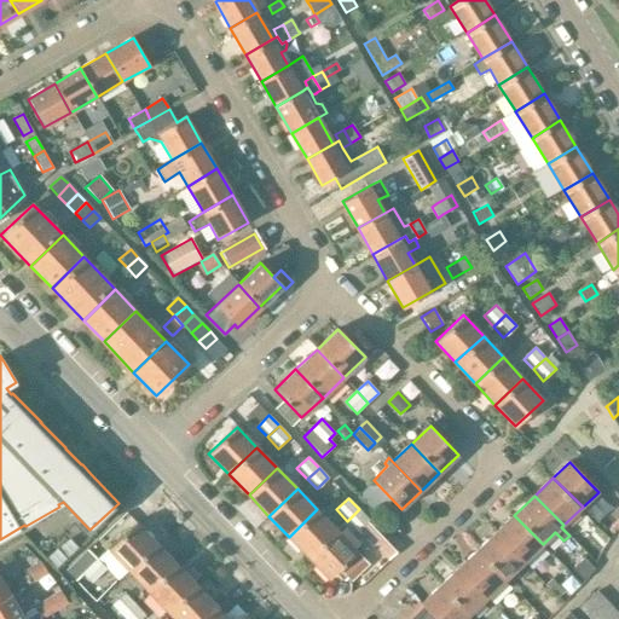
[(289,537),(310,557),(337,531),(317,509),(289,537)]
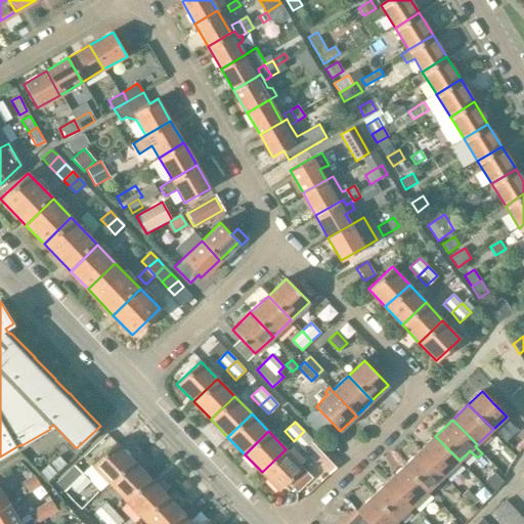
[(304,431),(294,441),(303,450),(305,448),(310,443),(313,441),(304,431)]
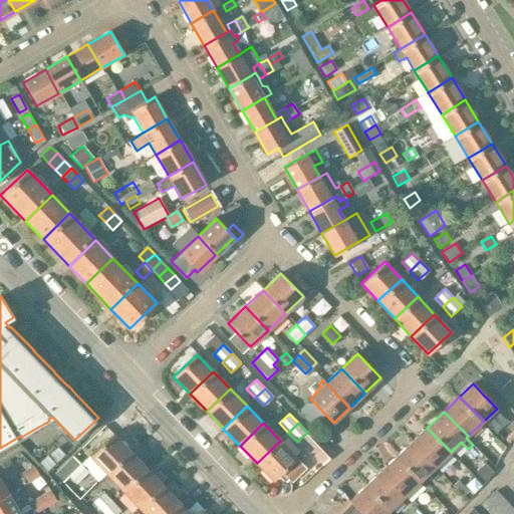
[(427,428),(413,442),(436,466),(451,452),(427,428)]
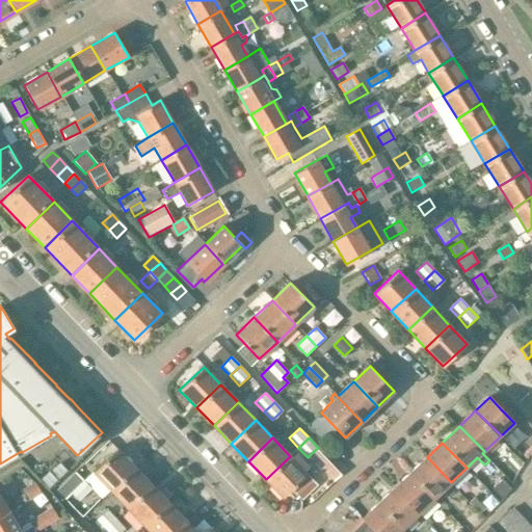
[(94,473),(111,491),(135,469),(117,450),(104,461),(94,473)]
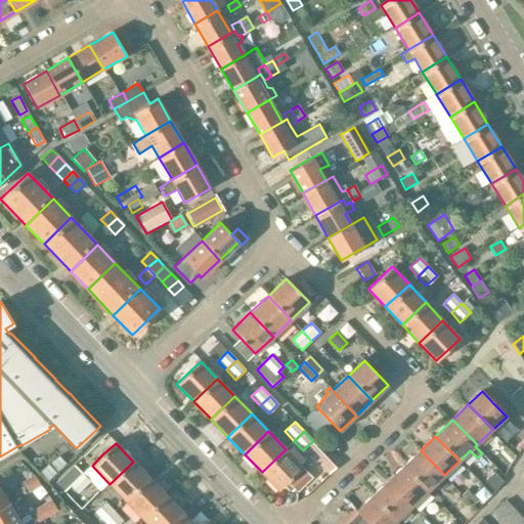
[(333,466),(310,443),(305,448),(326,472),(333,466)]
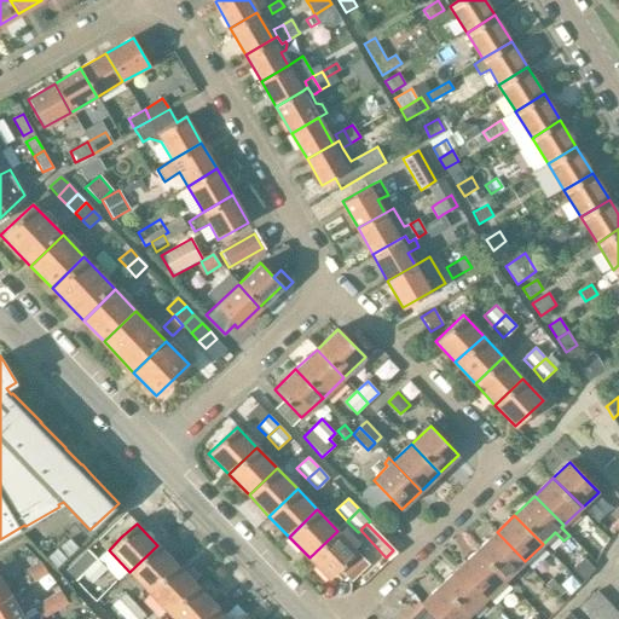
[(337,531),(310,557),(329,579),(358,551),(337,531)]
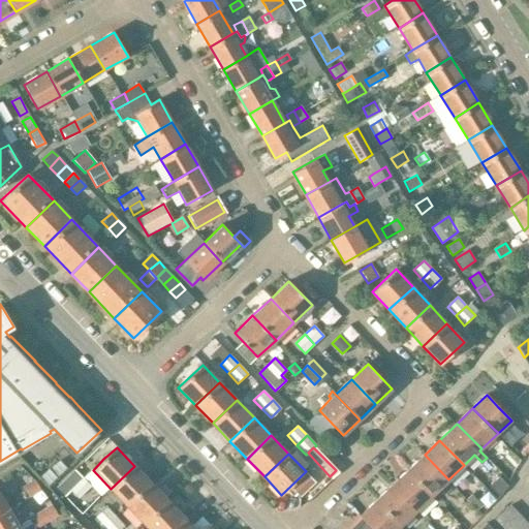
[(425,455),(409,469),(433,495),(448,479),(425,455)]
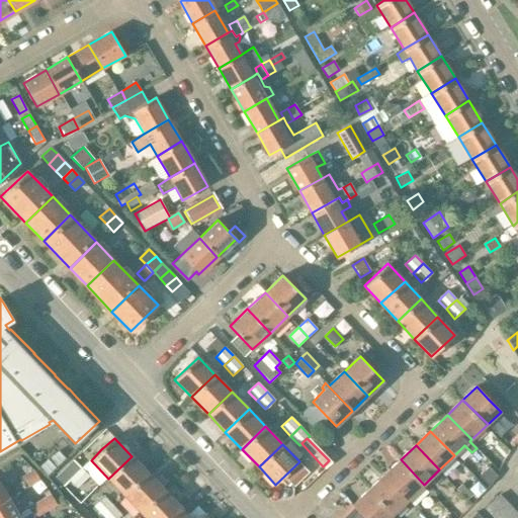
[(108,479),(125,497),(150,475),(132,456),(108,479)]
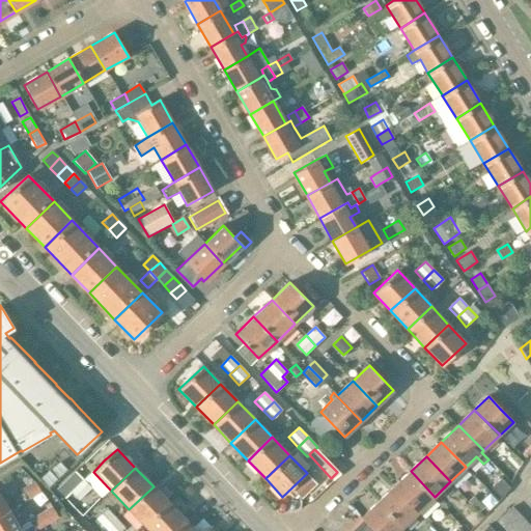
[(411,471),(395,485),(420,510),(435,497),(411,471)]
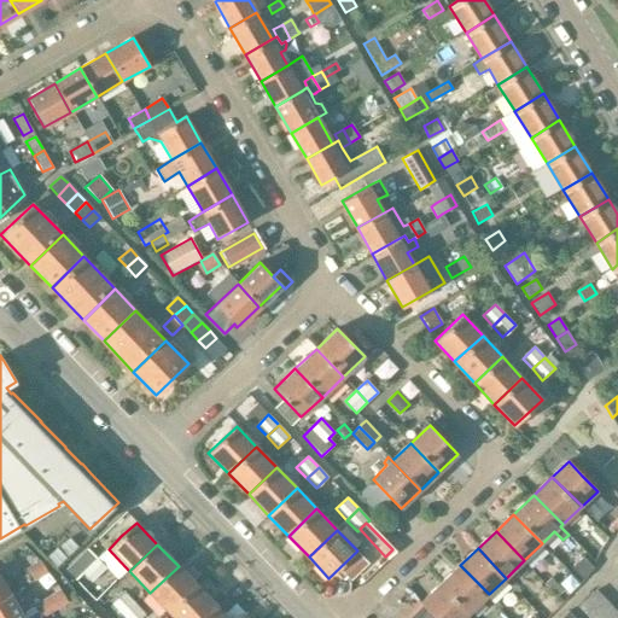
[(357,552),(342,567),(351,578),(368,561),(357,552)]
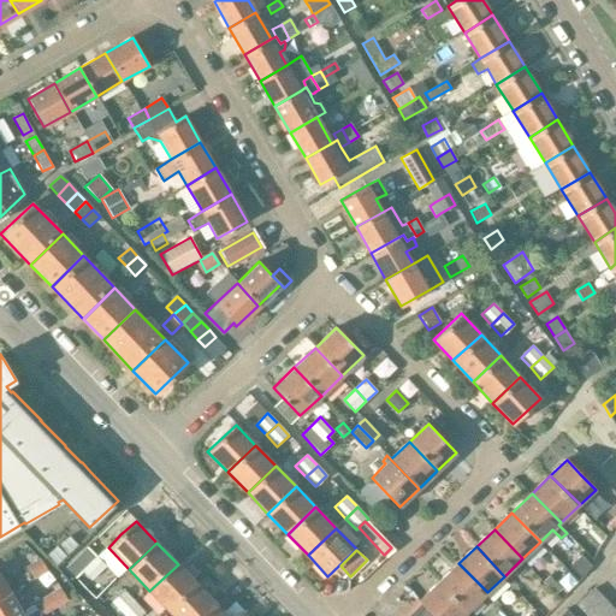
[(587,567),(579,556),(568,564),(578,575),(587,567)]
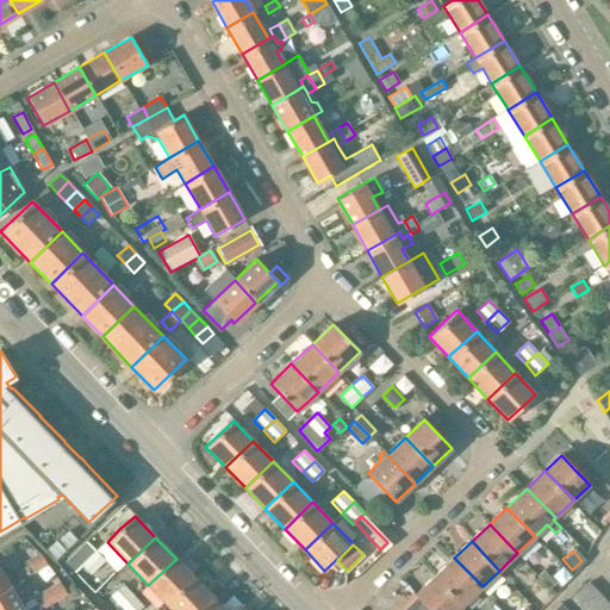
[(26,560),(33,573),(47,565),(39,552),(26,560)]
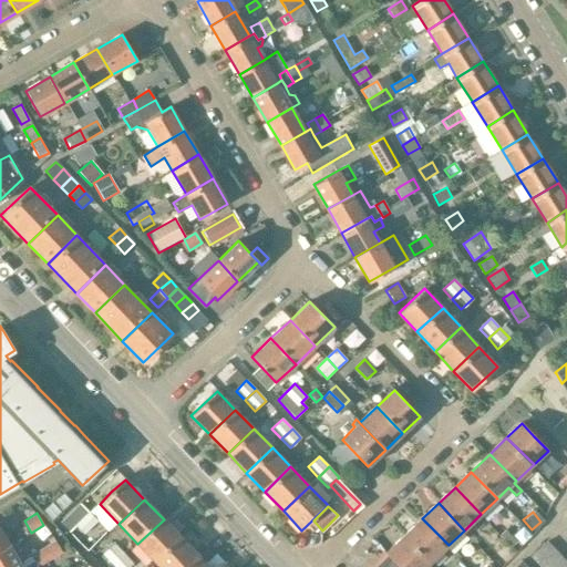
[(78,524),(75,526),(84,535),(99,522),(98,522),(90,513),(78,524)]
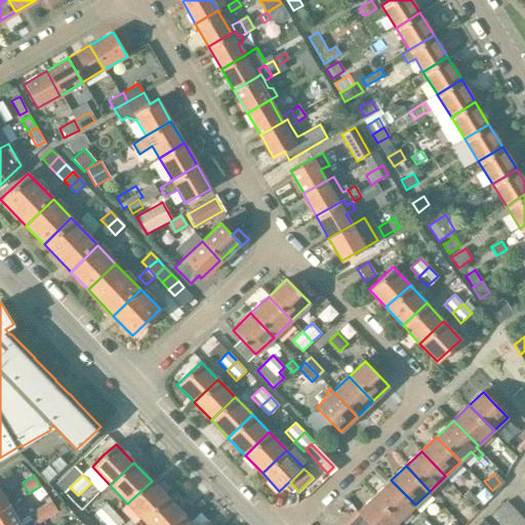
[(375,495),(400,520),(415,505),(391,480),(375,495)]
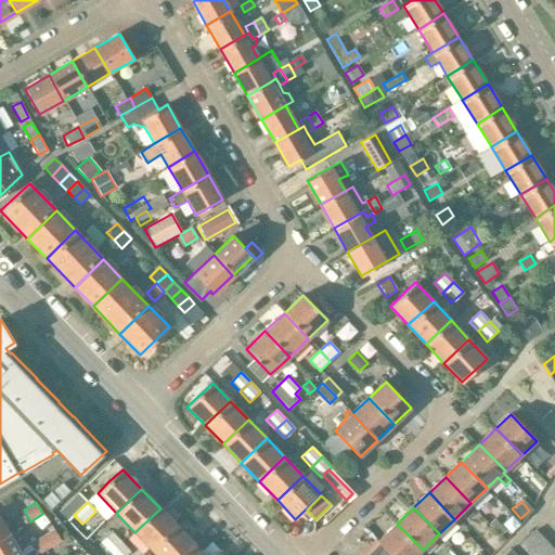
[(134,532),(154,552),(179,528),(160,508),(134,532)]
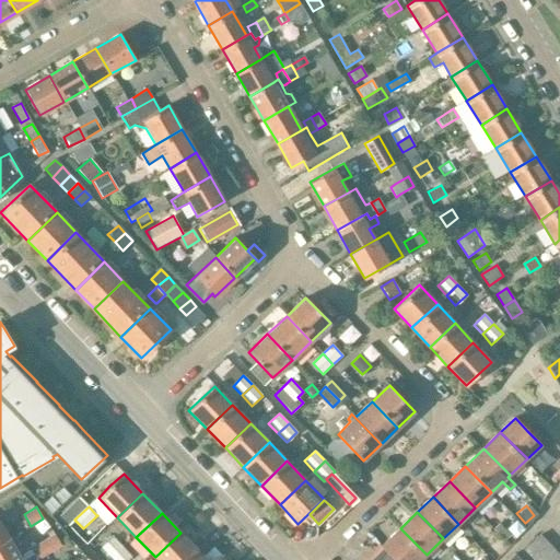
[(0,522),(0,546),(10,540),(0,522)]
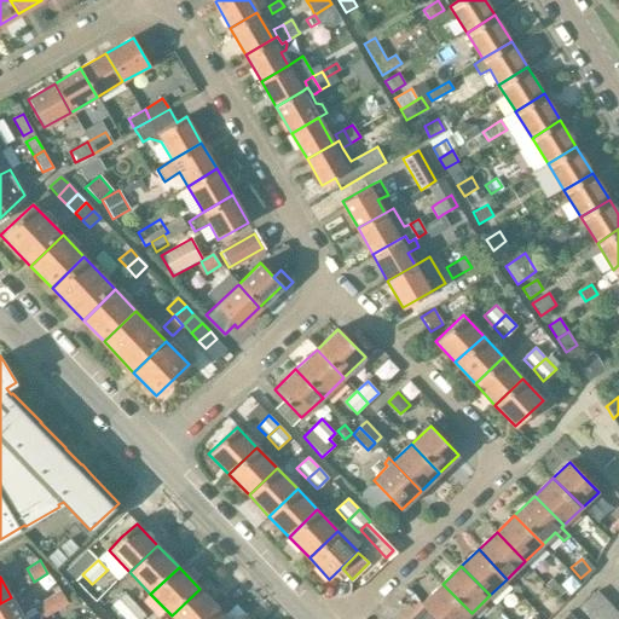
[(443,584),(423,602),(424,603),(439,618),(464,618),(472,613),(443,584)]
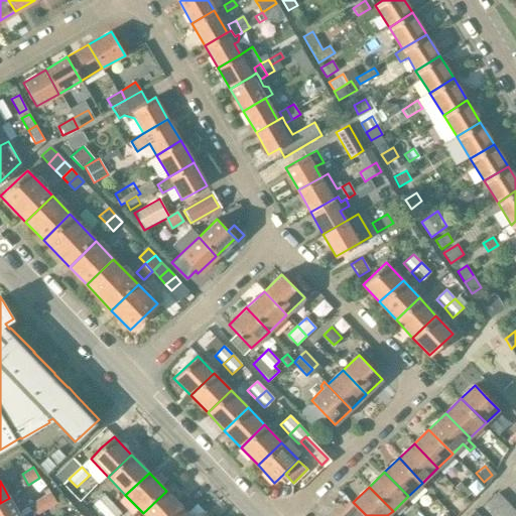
[(143,513),(145,515),(176,515),(183,509),(166,491),(143,513)]
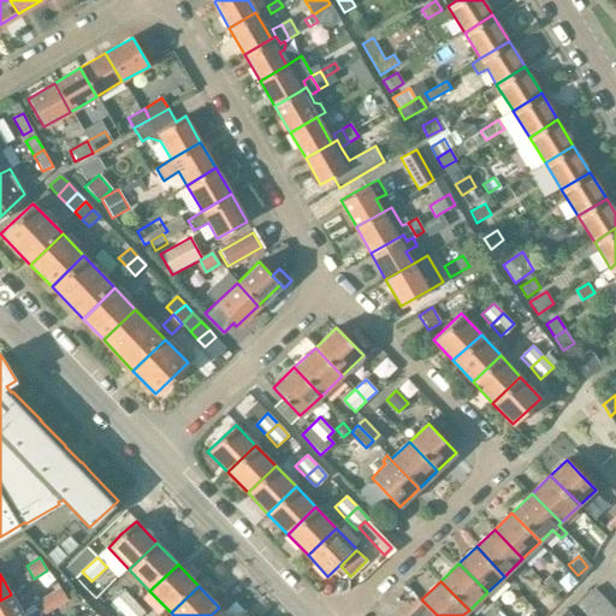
[(576,605),(584,612),(602,596),(594,587),(576,605)]
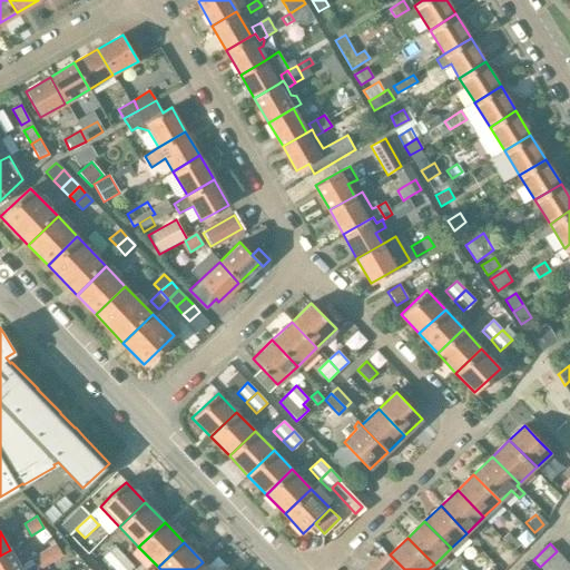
[(104,557),(115,569),(127,558),(115,546),(104,557)]
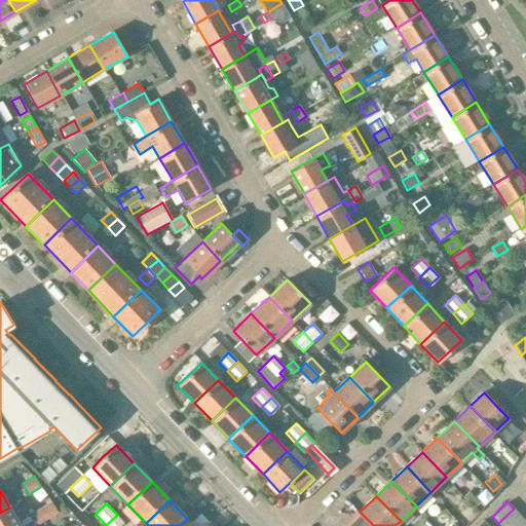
[(9,508),(0,513),(0,525),(21,525),(20,524),(13,514),(17,512),(14,504),(9,508)]
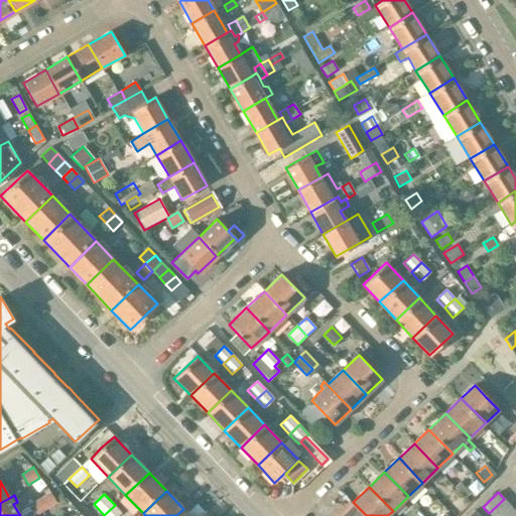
[(51,495),(39,502),(41,507),(43,505),(46,510),(56,504),(51,495)]
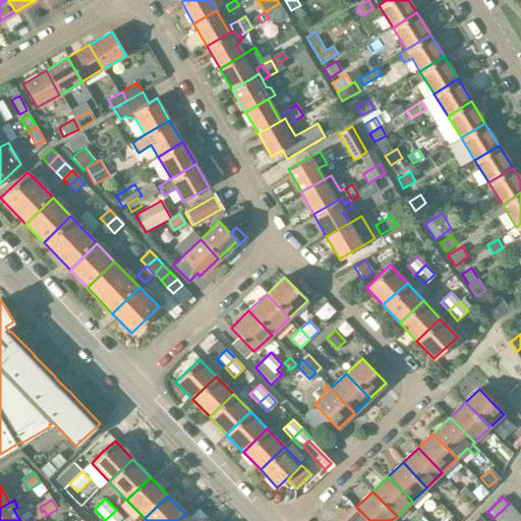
[(494,518),(496,520),(504,520),(516,511),(509,504),(494,518)]
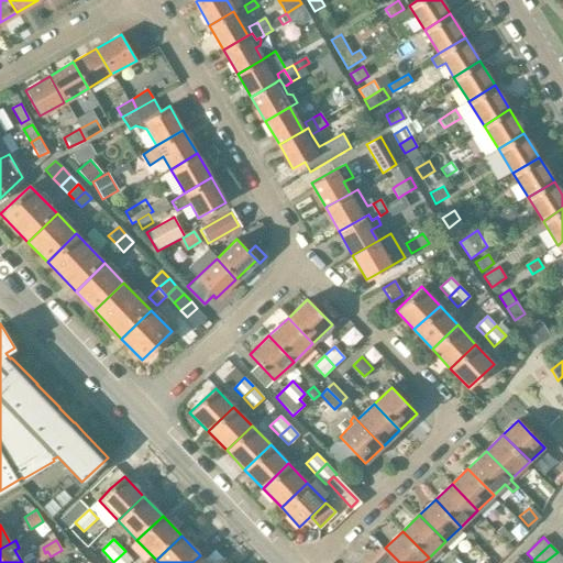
[(43,548),(31,554),(34,560),(35,562),(39,562),(51,556),(47,551),(45,553),(43,548)]
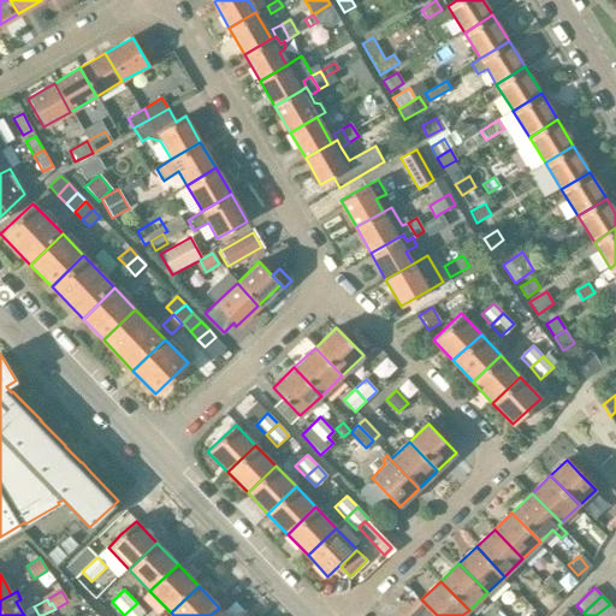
[(437,615),(422,600),(406,615),(437,615)]
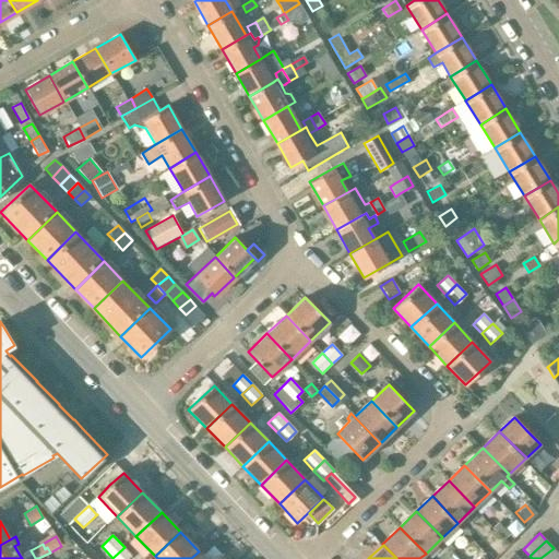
[(125,547),(113,558),(114,558),(127,558),(131,555),(125,547)]
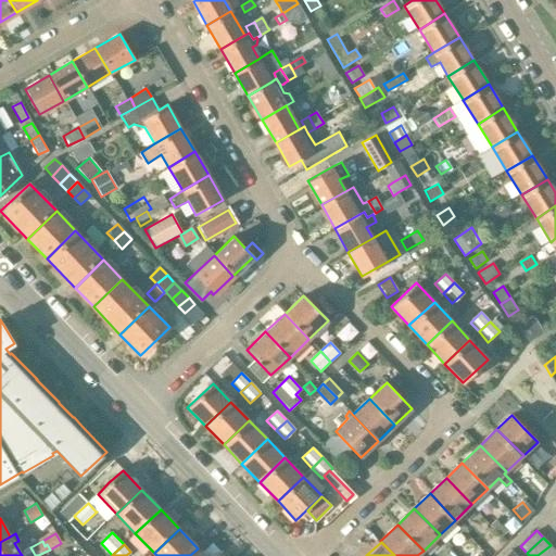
[(538,555),(555,555),(555,550),(551,545),(538,555)]
